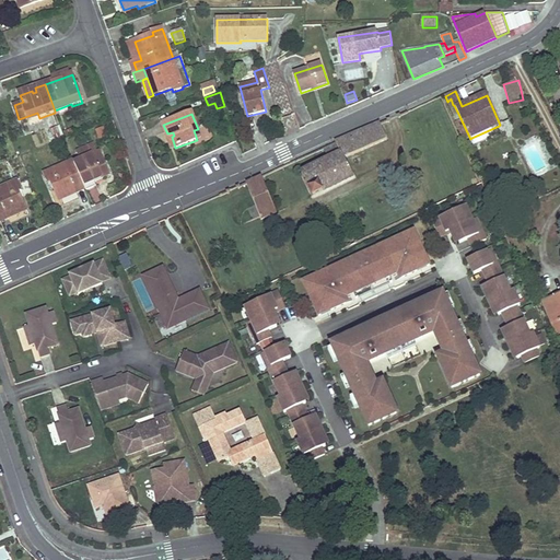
[(459,116),(455,118),(465,141),(470,139),(459,116)]
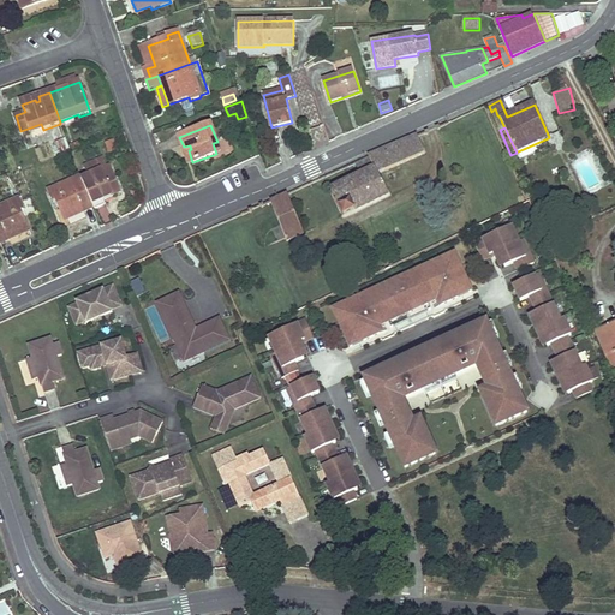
[(369,157),(358,162),(364,174),(333,191),(345,216),(388,195),(378,174),(427,154),(418,137),(369,157)]
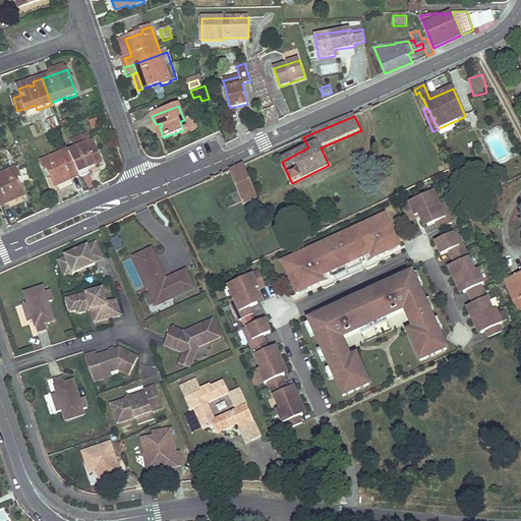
[(443,136),(468,125),(464,117),(439,128),(443,136)]
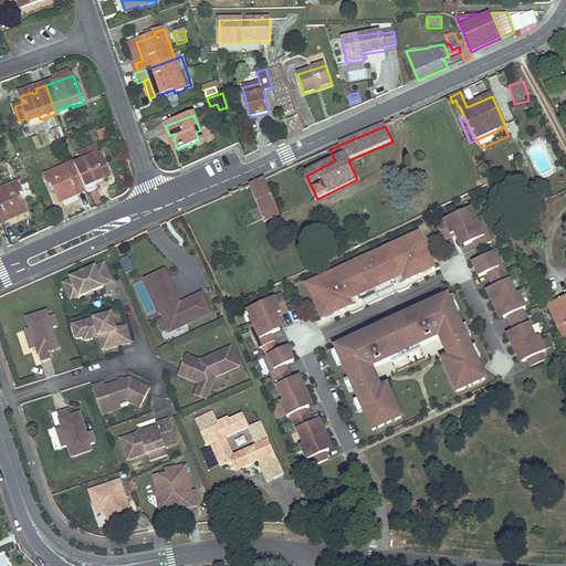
[(105,128),(98,132),(101,138),(107,136),(105,128)]
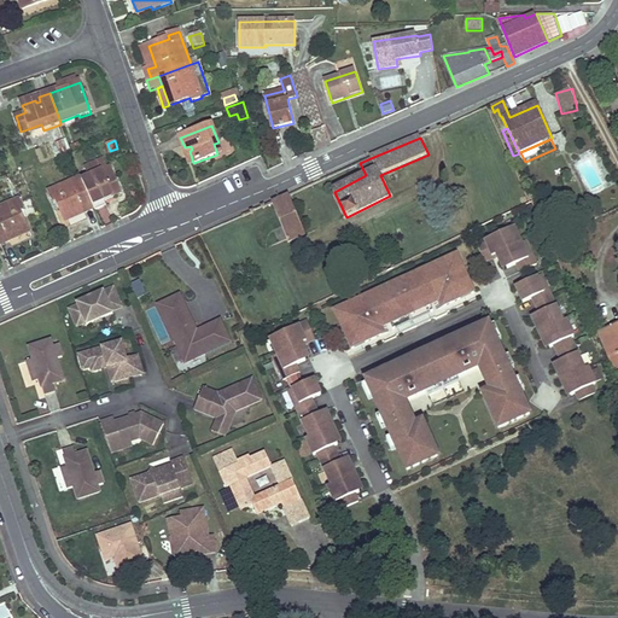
[(89,178),(82,180),(95,208),(97,211),(108,207),(105,199),(121,193),(110,169),(106,169),(103,161),(86,168),(89,178)]
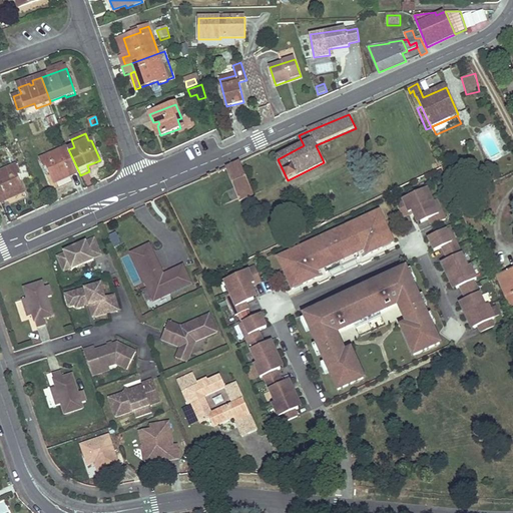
[(67,147),(41,159),(44,167),(46,174),(50,173),(55,183),(79,172),(68,149),(67,147)]
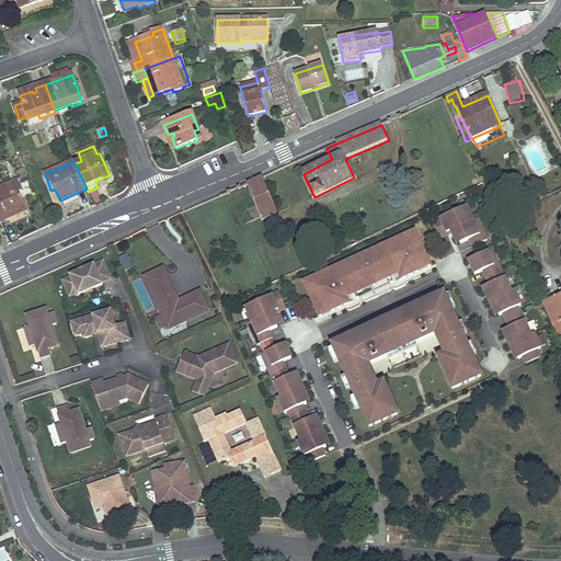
[(262,178),(248,184),(261,218),(276,213),(262,178)]
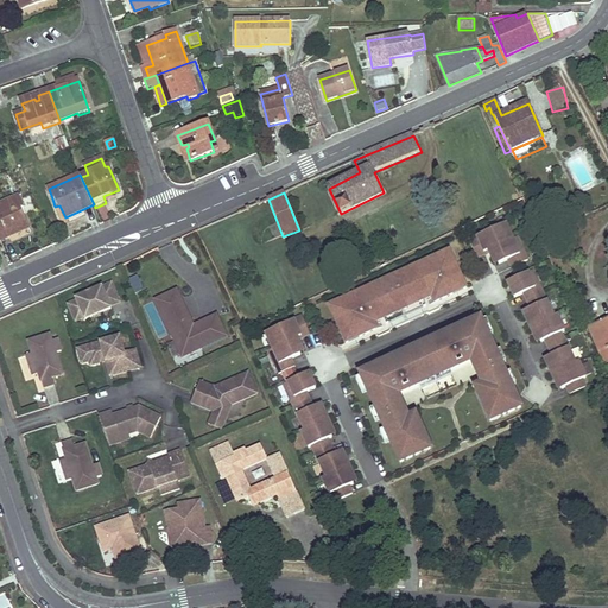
[(19,196),(0,204),(0,238),(1,240),(30,228),(21,208),(24,207),(19,196)]
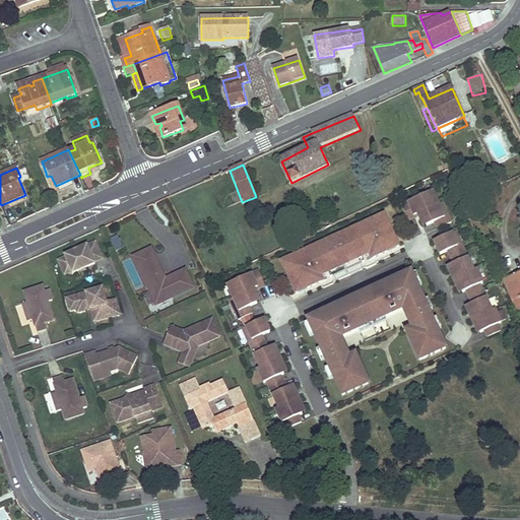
[(497,188),(506,183),(502,174),(493,178),(497,188)]
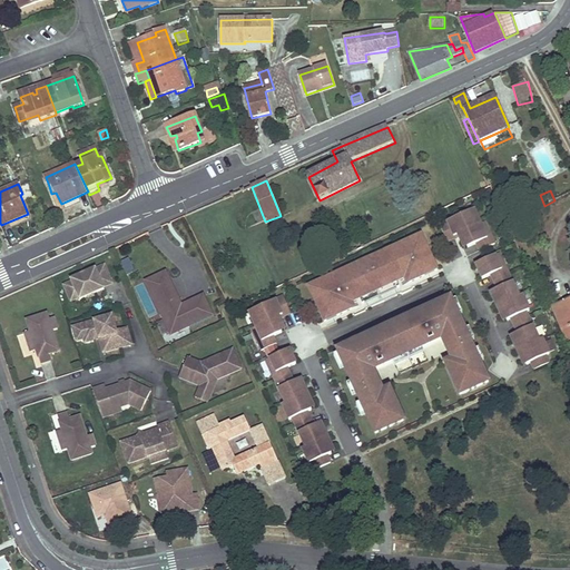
[(483,222),(477,207),(472,209),(478,224),(483,222)]
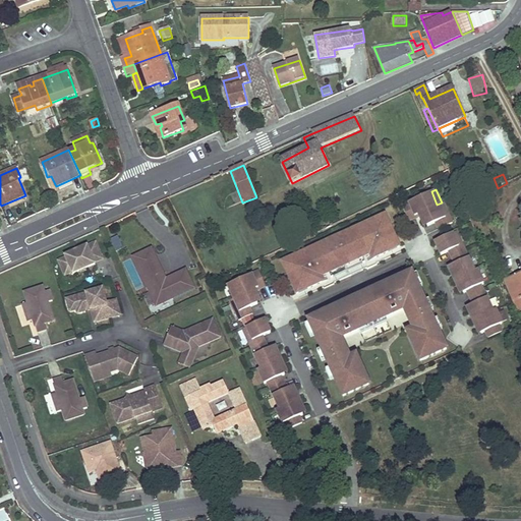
[(478,196),(475,190),(462,196),(465,203),(470,200),(478,196)]
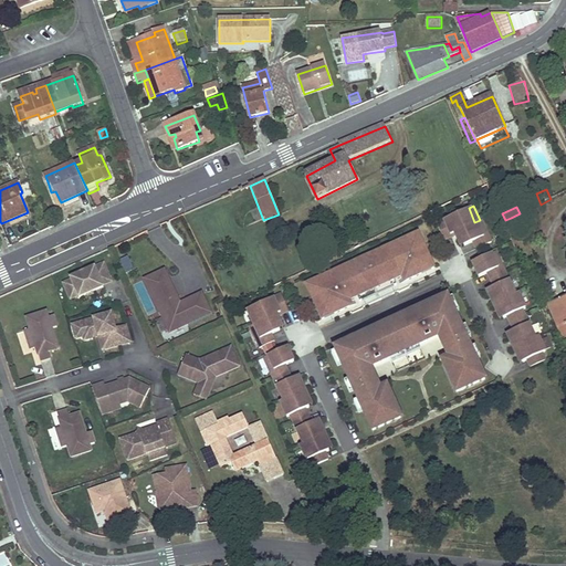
[(474,222),(469,208),(439,220),(443,230),(458,224),(463,239),(472,234),(475,242),(491,237),(488,228),(483,230),(480,220),(474,222)]
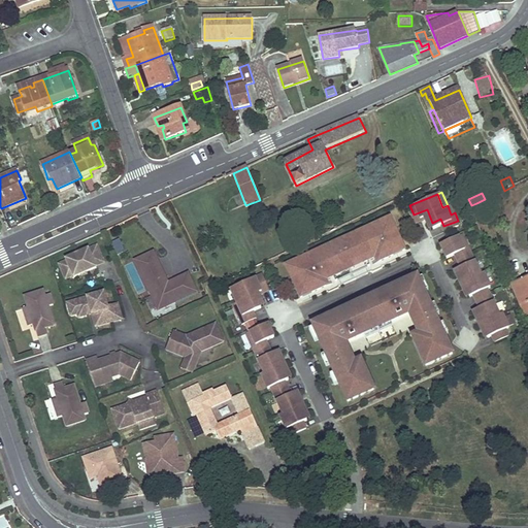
[(476,203),(471,205),(480,220),(486,216),(481,207),(480,208),(476,203)]
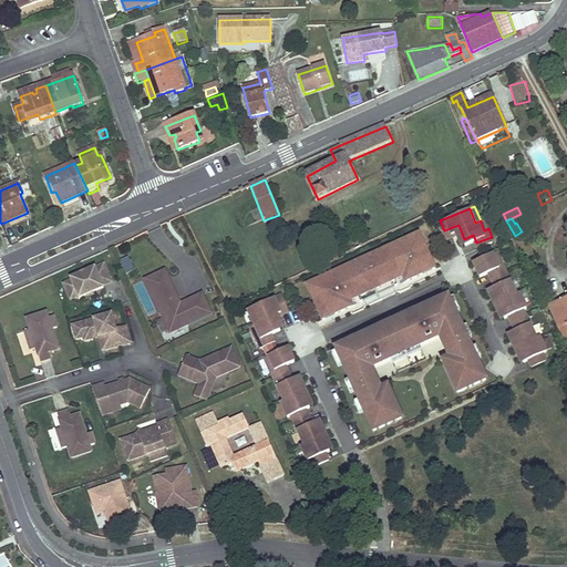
[(464,239),(459,225),(444,230),(444,233),(456,228),(461,240),(464,239)]
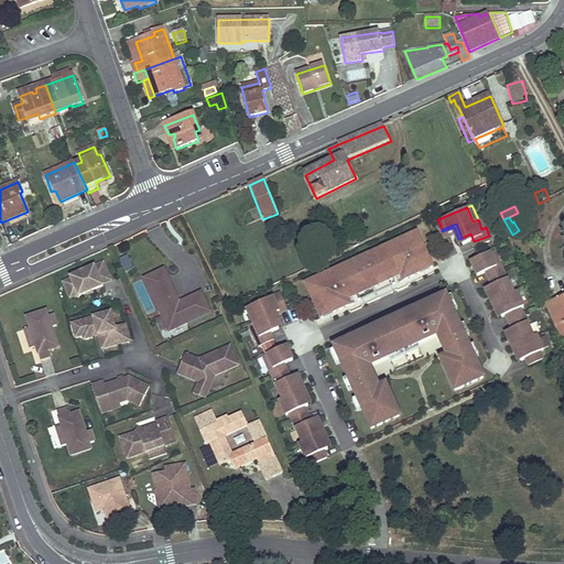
[(418,227),(305,278),(322,313),(433,261),(418,227)]
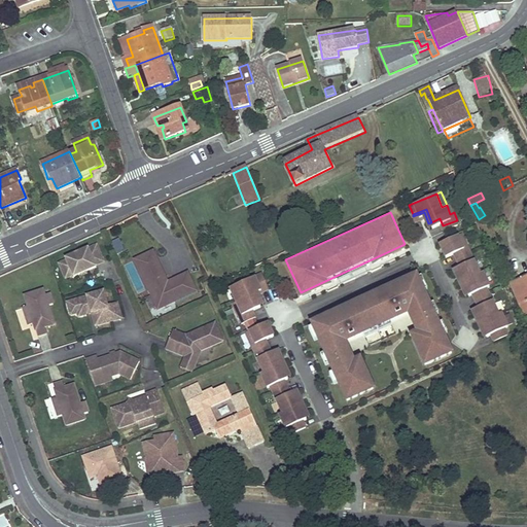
[(469,241),(464,227),(460,229),(466,242),(469,241)]
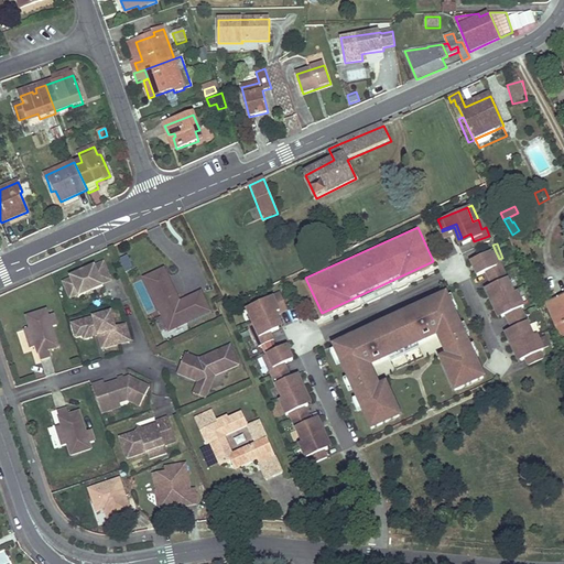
[(523,300),(518,285),(514,288),(513,283),(502,258),(499,259),(492,245),(473,253),(479,268),(488,264),(494,279),(486,281),(492,296),(496,295),(501,310),(506,308),(511,323),(505,326),(510,342),(513,339),(519,355),(523,353),(527,360),(542,354),(539,347),(542,345),(541,344),(535,331),(532,332),(531,327),(521,303),(524,301),(523,300)]
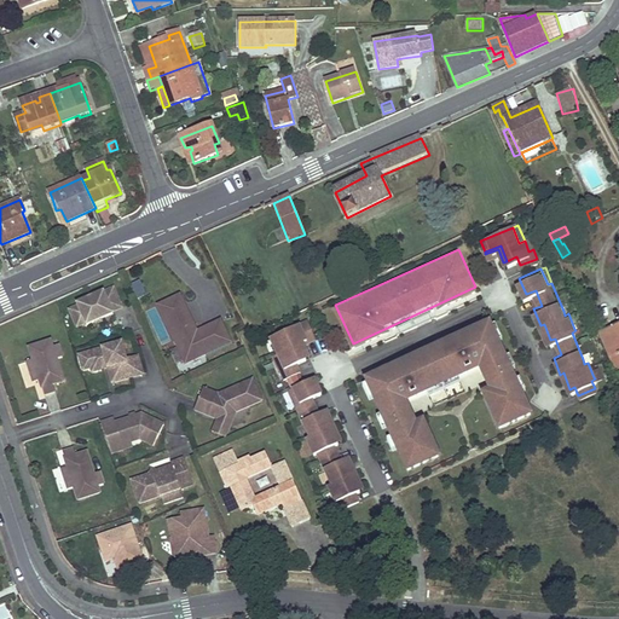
[(143,282),(133,285),(137,298),(146,295),(143,282)]
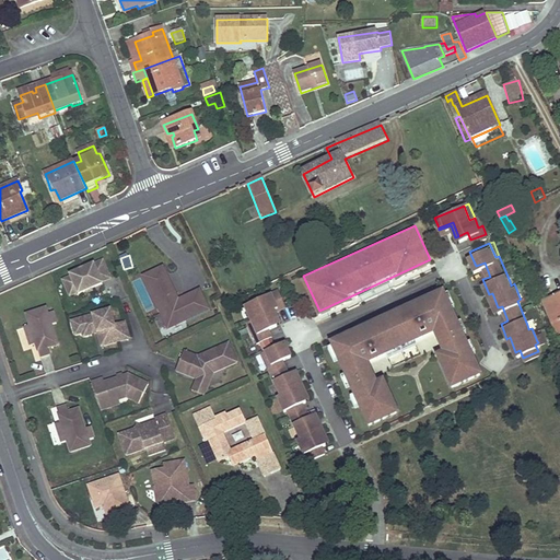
[(102,282),(111,278),(103,260),(70,275),(71,276),(78,292),(79,294),(103,283),(102,282)]
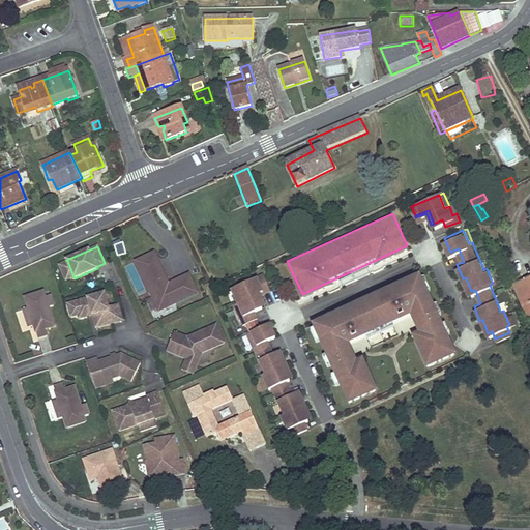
[(154,254),(136,262),(159,312),(197,294),(188,275),(169,285),(154,254)]
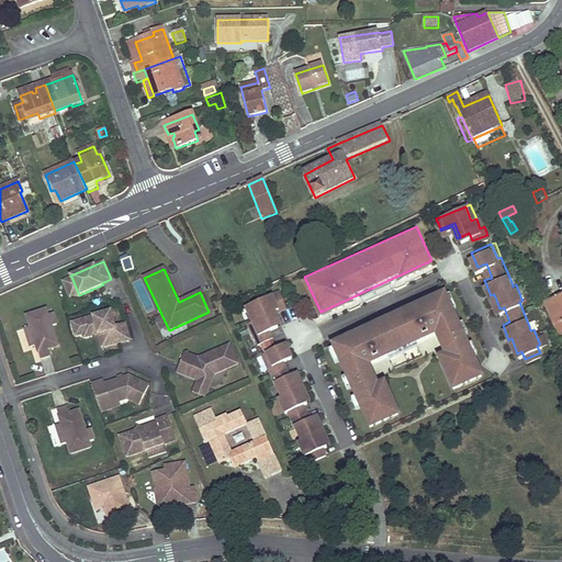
[(78,293),(71,277),(64,281),(70,296),(78,293)]
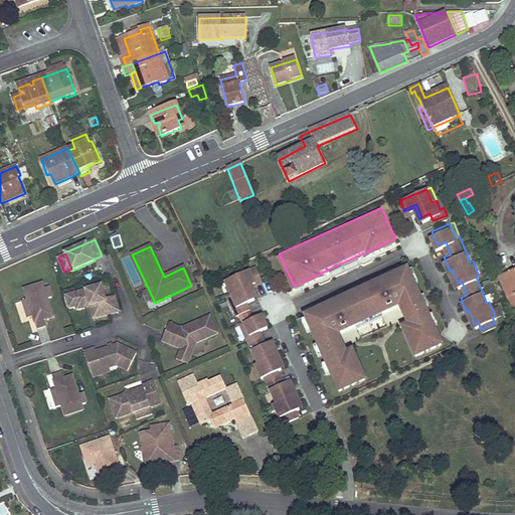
[(263,278),(256,265),(229,277),(235,290),(231,292),(237,305),(233,306),(236,313),(249,307),(246,300),(254,297),(249,284),(263,278)]
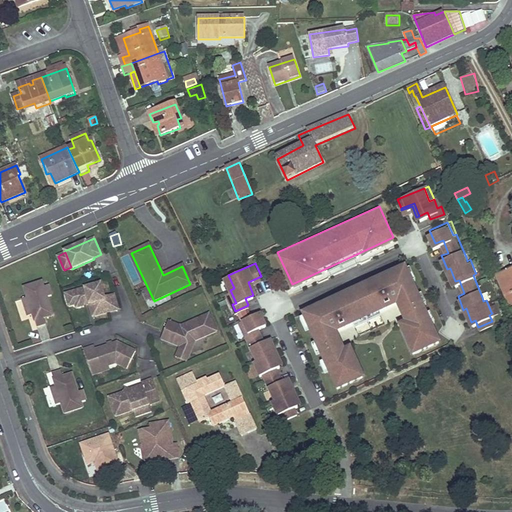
[(407,263),(306,308),(340,384),(365,372),(352,343),(346,346),(337,325),(347,320),(348,322),(389,303),(389,301),(399,296),(409,318),(403,320),(416,349),(442,337),(407,263)]
